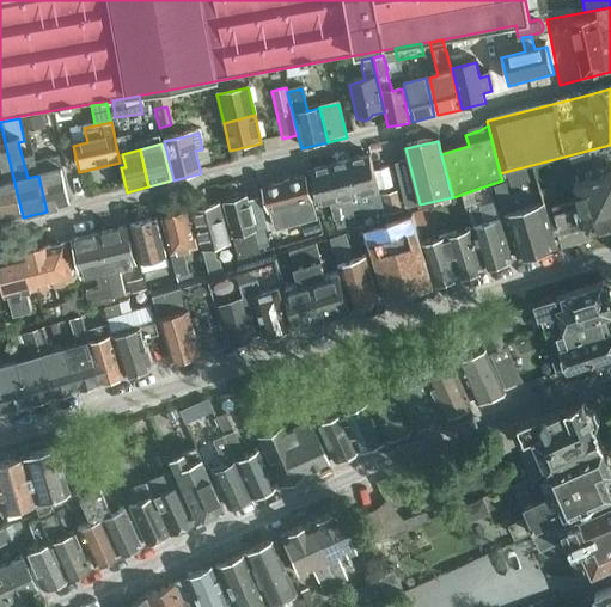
[(23,218),(7,153),(0,154),(0,169),(4,184),(0,185),(0,224),(23,218)]
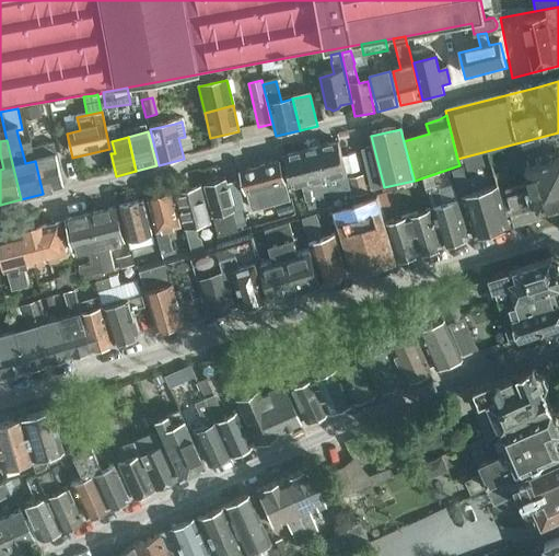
[(338,145),(319,150),(332,195),(335,207),(352,203),(338,145)]
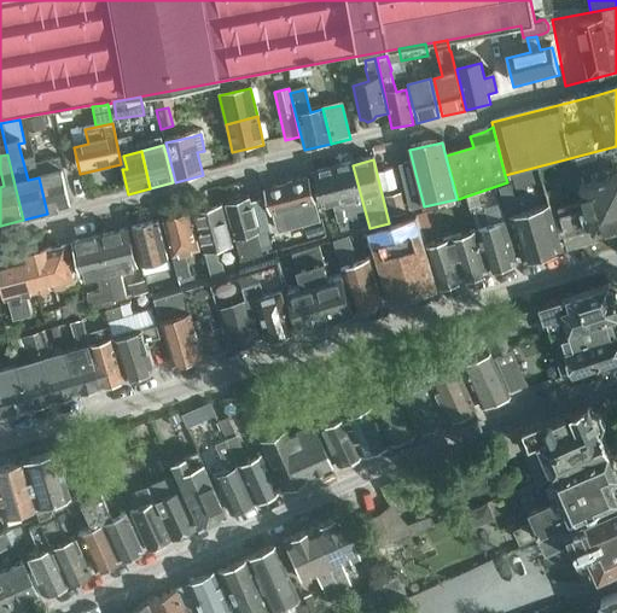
[(557,214),(565,241),(568,250),(616,235),(613,228),(616,227),(616,176),(576,190),(582,206),(577,208),(564,163),(537,170),(551,215),(557,214)]
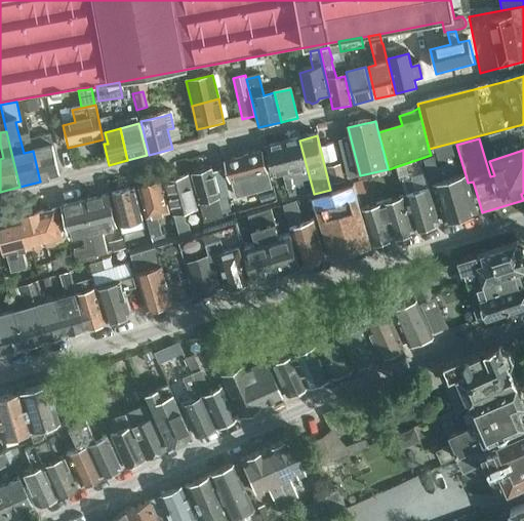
[(283,145),(294,189),(296,198),(305,196),(303,185),(311,183),(299,141),(283,145)]
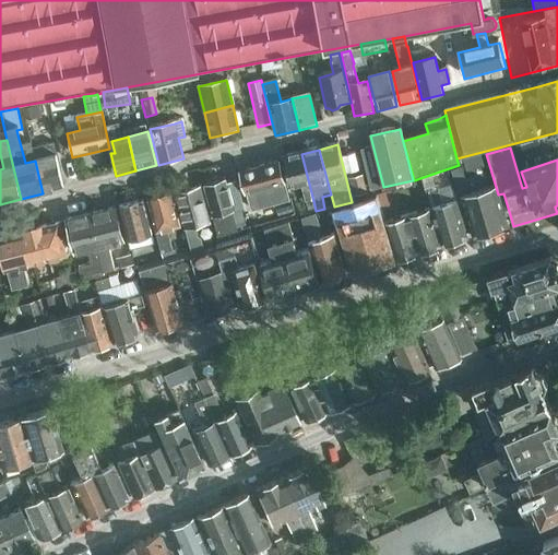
[(313,201),(301,154),(284,158),(292,189),(300,187),(305,203),(313,201)]
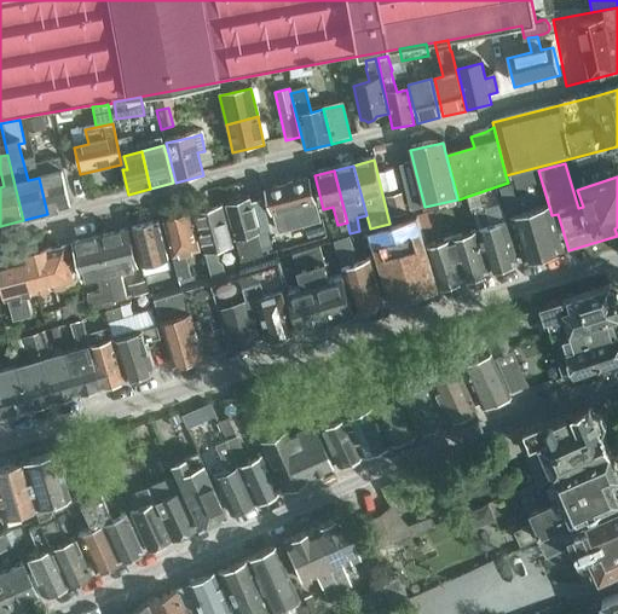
[(515,175),(520,189),(538,183),(535,171),(515,175)]
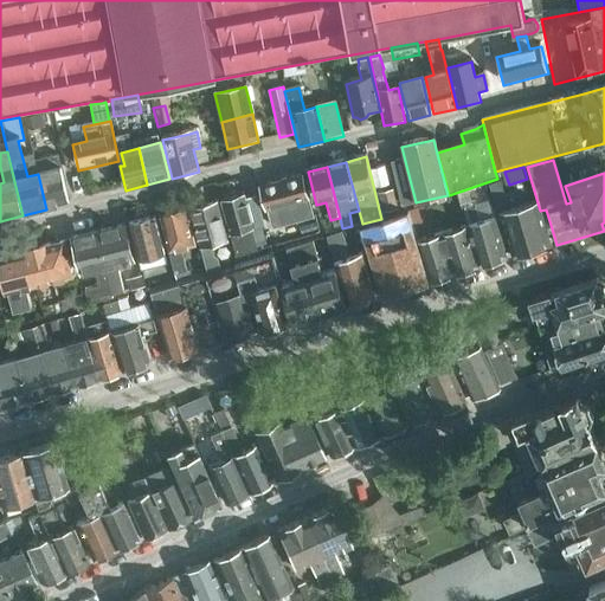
[(60,169),(38,174),(46,209),(69,205),(60,169)]
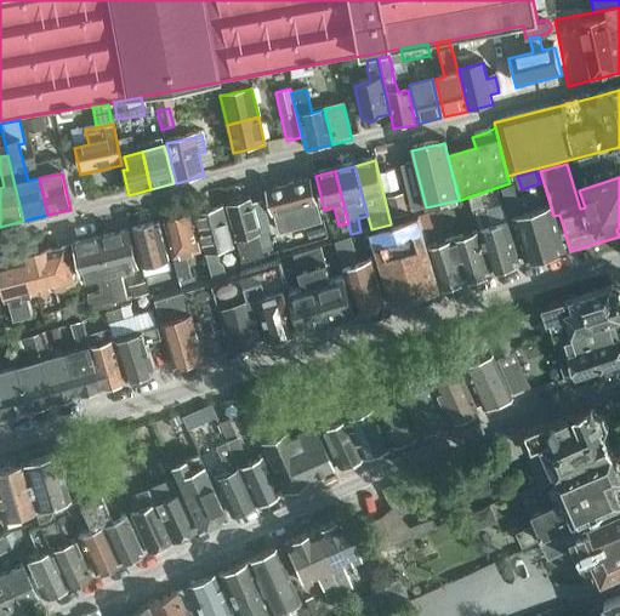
[(310,181),(265,193),(271,217),(273,217),(277,234),(320,222),(310,181)]
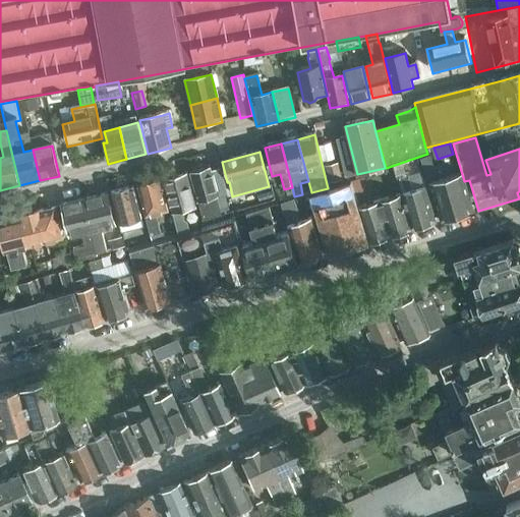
[(325,169),(329,185),(341,182),(337,166),(325,169)]
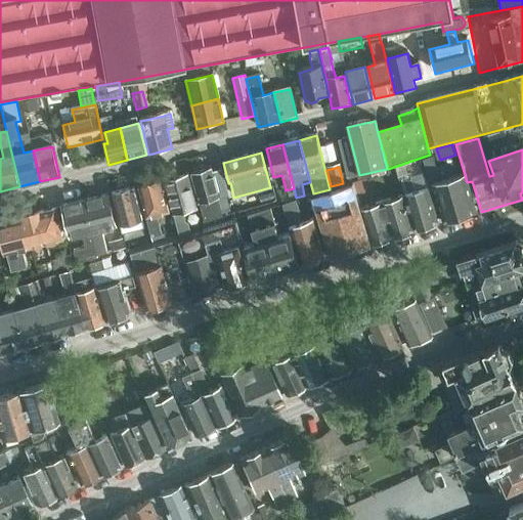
[(190,176),(199,206),(204,224),(222,219),(217,201),(218,201),(210,170),(190,176)]
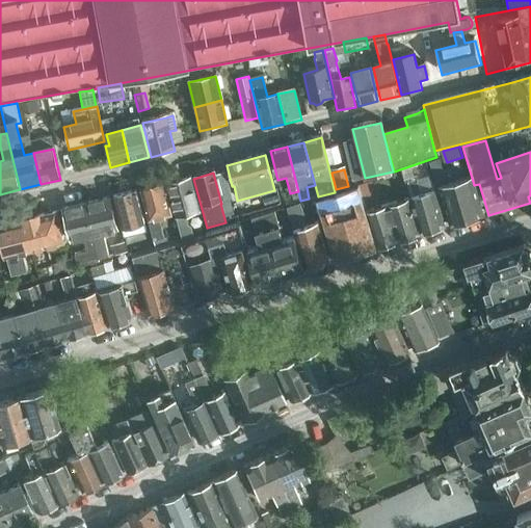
[(402,177),(420,236),(442,230),(444,226),(445,226),(435,192),(419,198),(412,174),(402,177)]
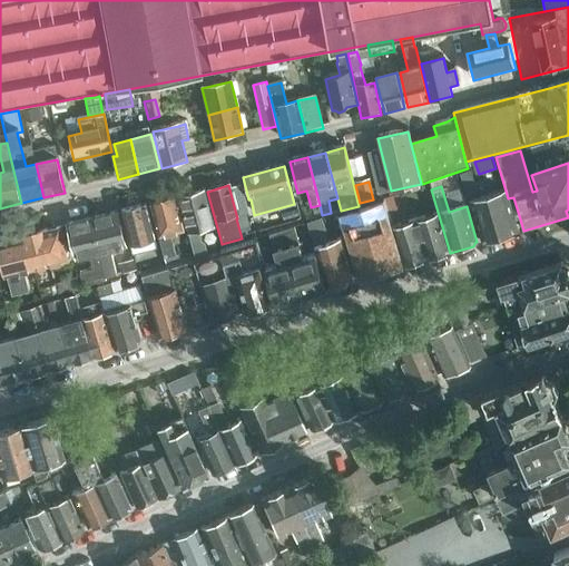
[(195,260),(208,256),(204,242),(199,243),(197,233),(213,228),(204,193),(179,198),(195,260)]
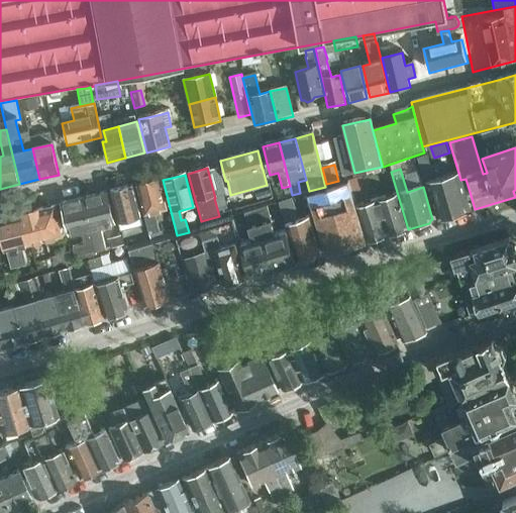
[(427,186),(437,221),(470,211),(459,176),(427,186)]
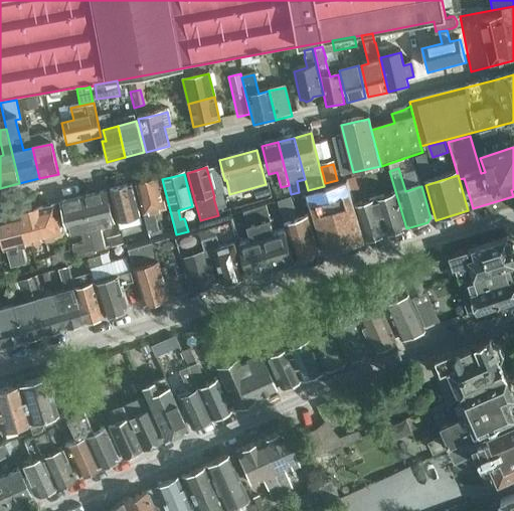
[(136,186),(148,234),(159,230),(155,213),(166,210),(158,180),(136,186)]
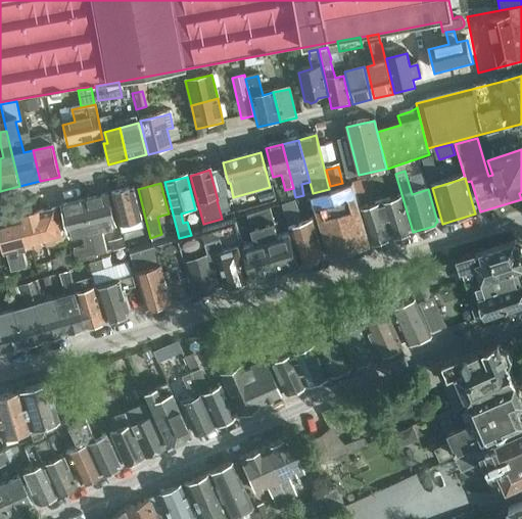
[(370,245),(360,210),(352,187),(312,199),(329,257),(370,245)]
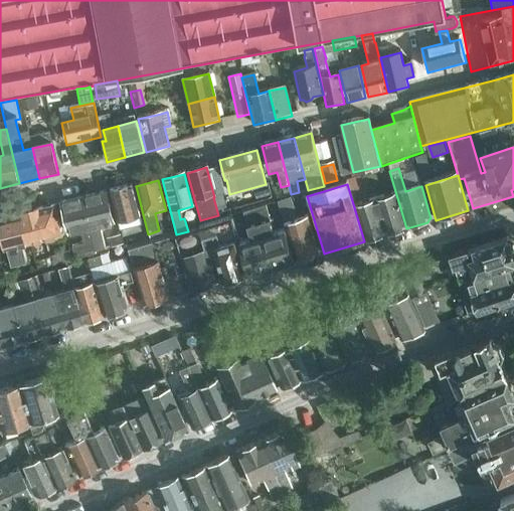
[(117,223),(121,237),(122,244),(133,242),(131,234),(128,221),(139,218),(131,187),(110,192),(117,223)]
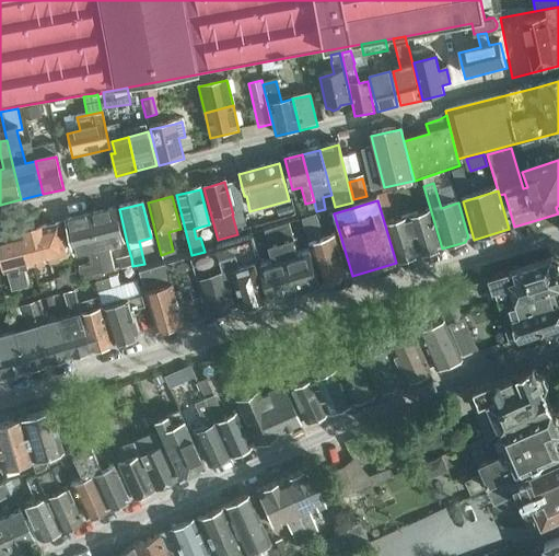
[(115,210),(90,217),(104,274),(113,270),(107,248),(124,244),(115,210)]
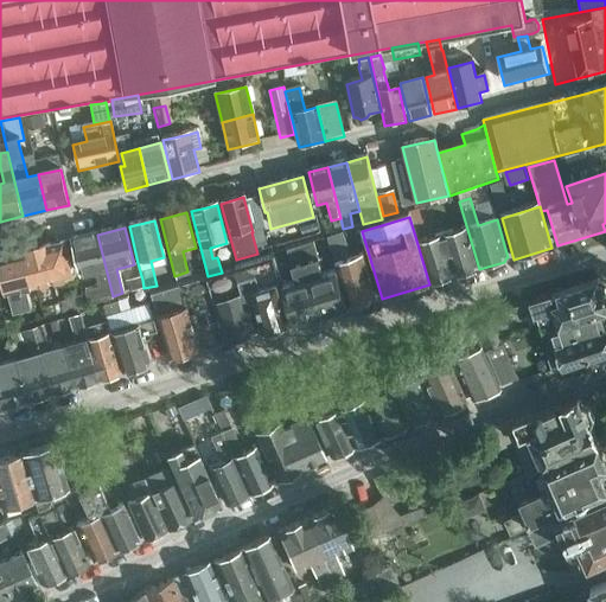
[(467,229),(418,244),(429,285),(479,269),(467,229)]
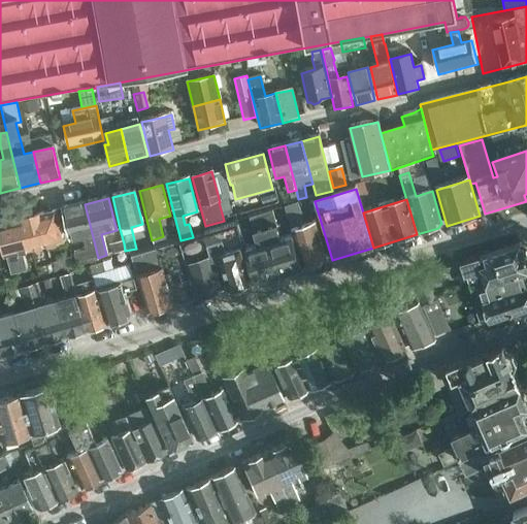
[(98,258),(85,204),(62,209),(70,241),(85,238),(88,252),(73,255),(76,268),(100,262),(98,258)]
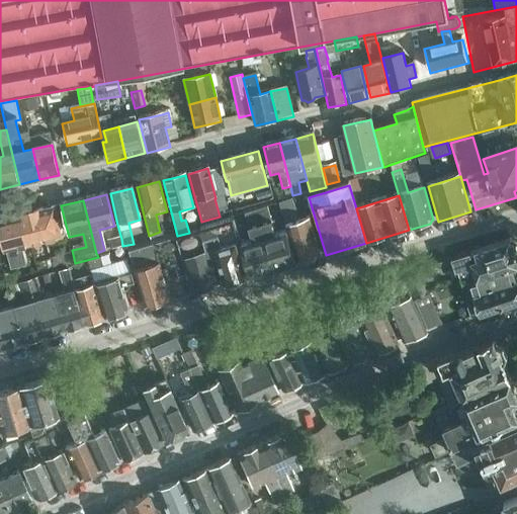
[(322,256),(321,255),(310,219),(298,222),(292,201),(279,205),(296,263),(322,256)]
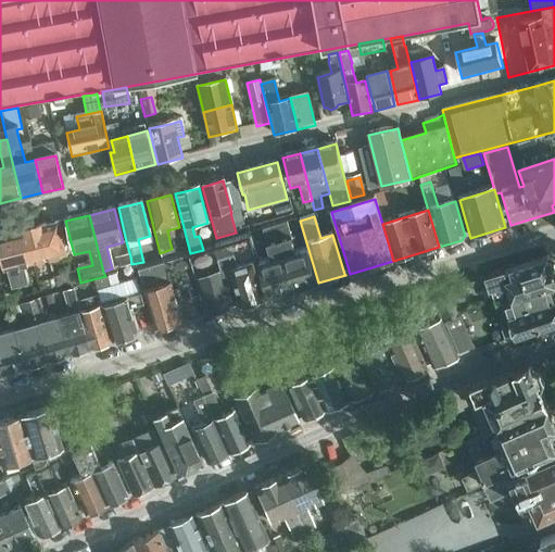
[(274,227),(278,241),(293,290),(318,284),(308,250),(298,253),(288,223),(274,227)]
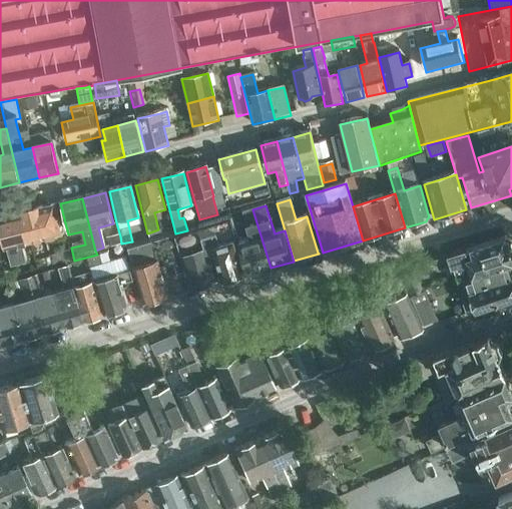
[(54,206),(38,210),(45,241),(61,238),(54,206)]
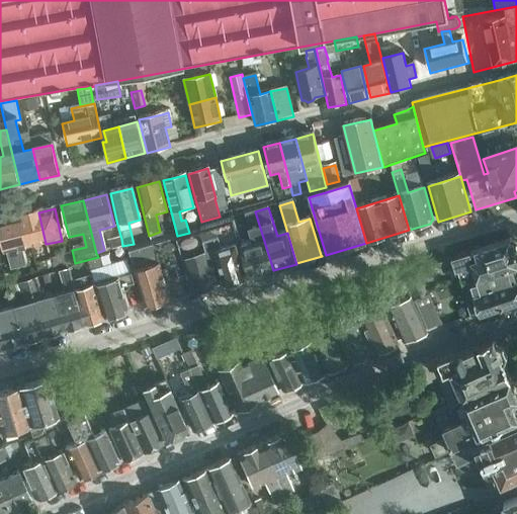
[(21,216),(21,217),(29,248),(46,244),(38,212),(37,210),(21,216)]
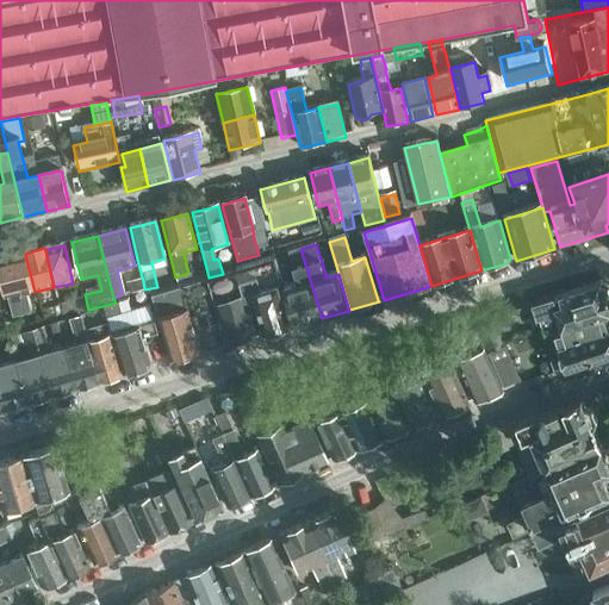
[(35,292),(25,255),(0,261),(0,285),(4,300),(7,299),(12,319),(30,315),(24,294),(35,292)]
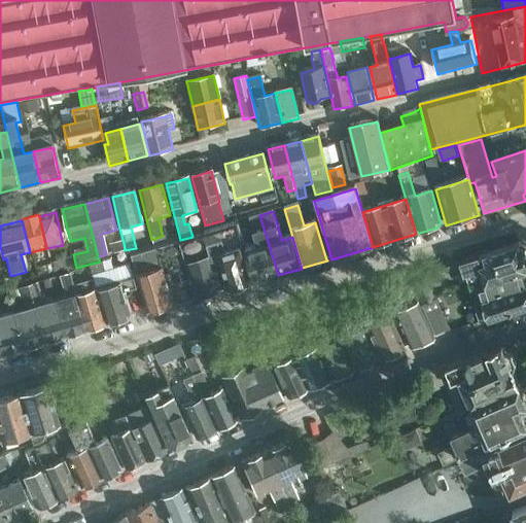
[(236,223),(206,233),(223,291),(250,283),(240,248),(243,247),(236,223)]
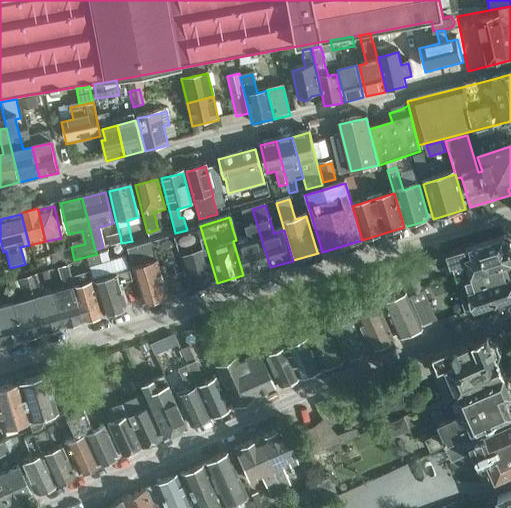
[(270,267),(256,222),(243,226),(248,241),(238,244),(247,274),(270,267)]
